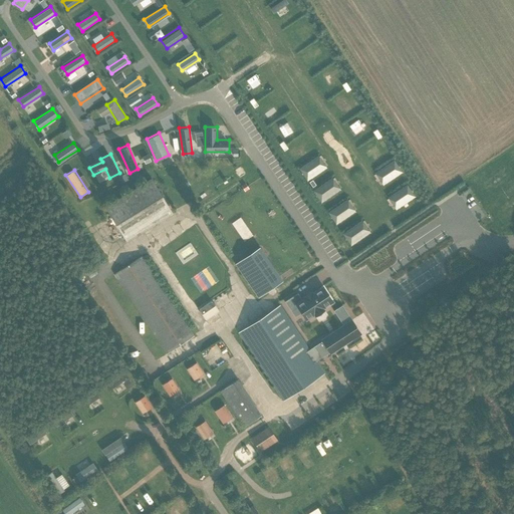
[(173,213),(152,179),(105,208),(126,242),(173,213)]
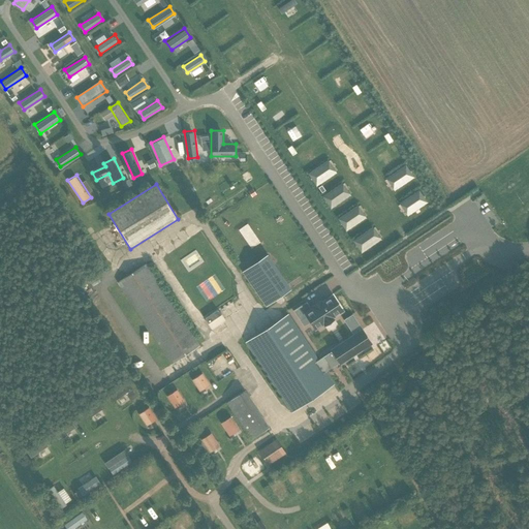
[(380,255),(394,250),(386,232),(373,239),(380,255)]
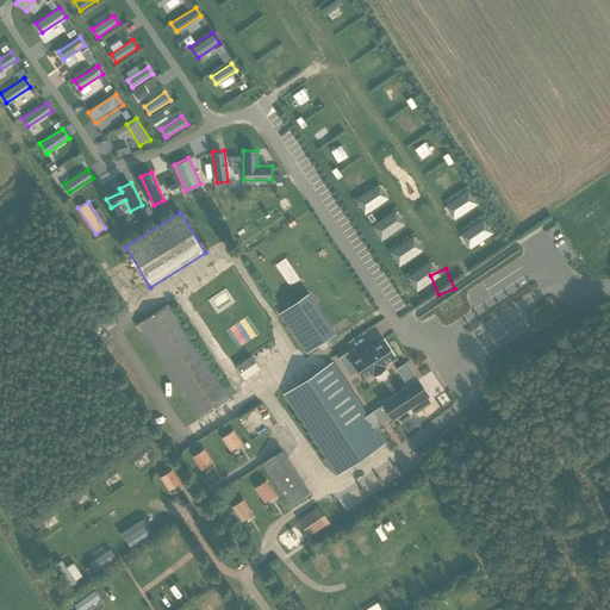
[(282,317),(306,353),(319,344),(329,337),(305,302),(282,317)]
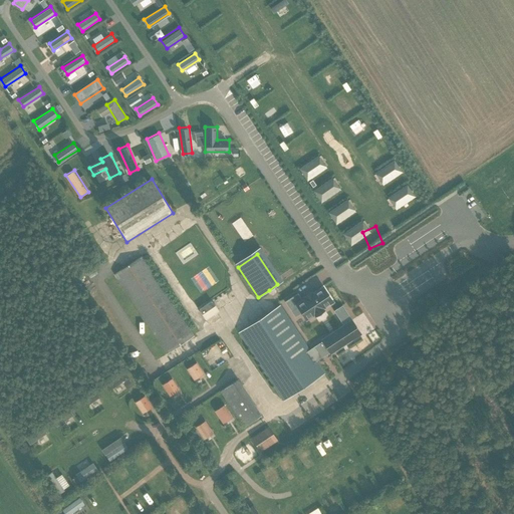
[(142,257),(114,275),(167,353),(194,336),(142,257)]
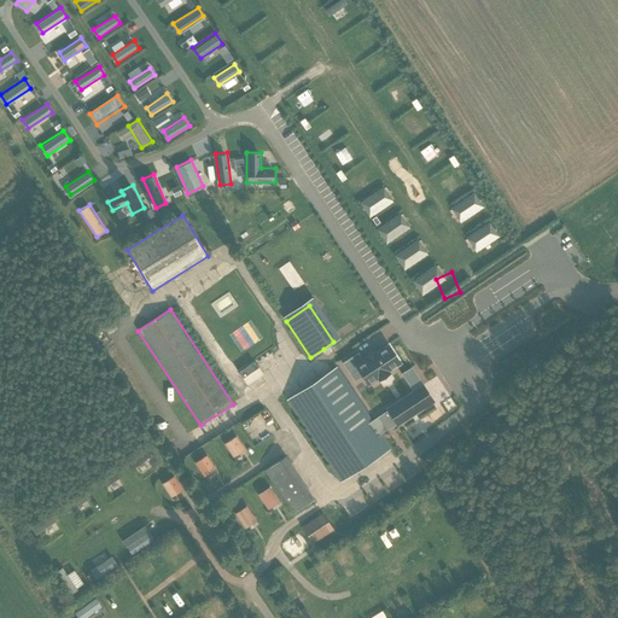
[(360,337),(362,342),(373,334),(369,330),(360,337)]
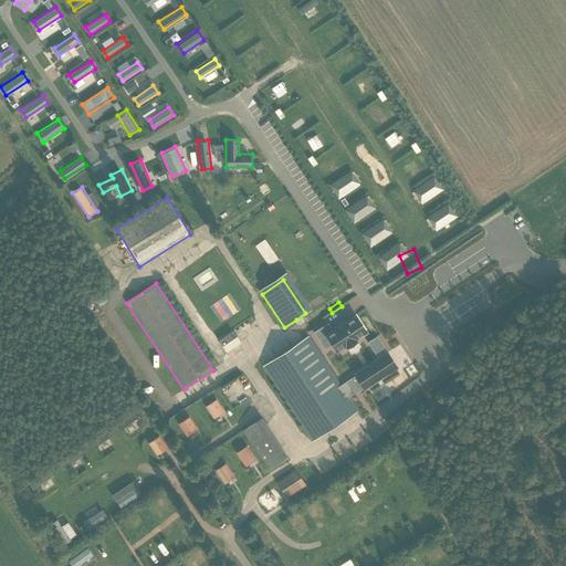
[(355,341),(366,334),(355,317),(344,325),(342,323),(334,328),(335,331),(333,332),(327,324),(314,333),(325,350),(332,346),(336,354),(345,347),(346,349),(356,343),(355,341)]
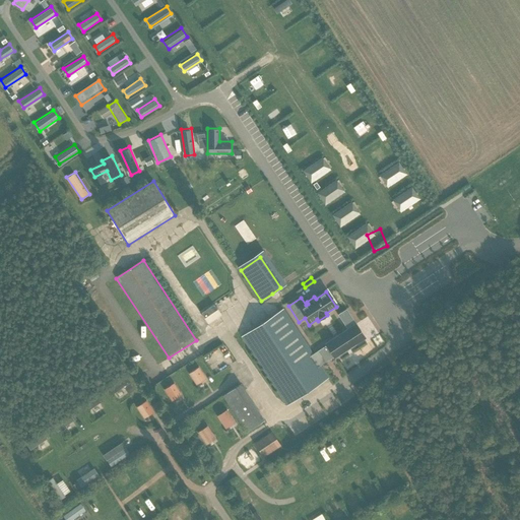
[(320,366),(334,356),(335,358),(356,344),(347,330),(326,344),(327,345),(313,354),(283,310),(242,337),(286,405),(328,378),(320,366)]
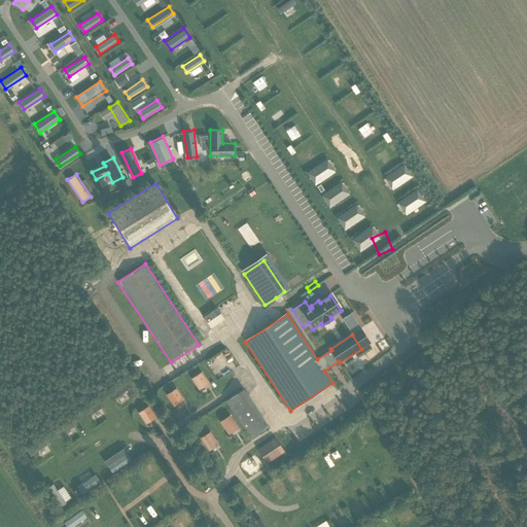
[(208,385),(201,374),(191,380),(199,391),(208,385)]
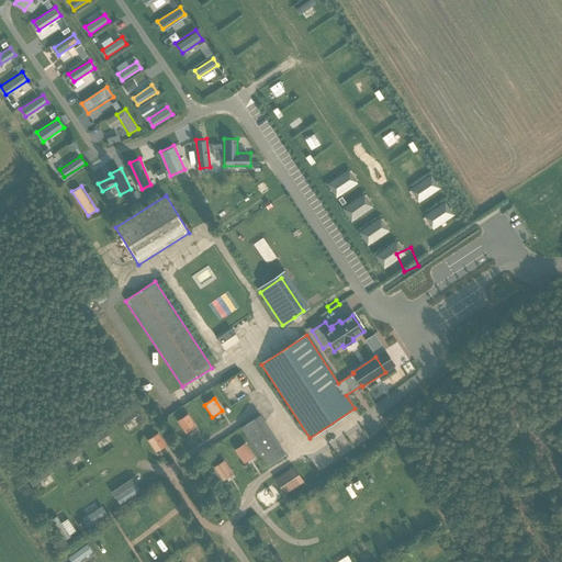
[(120,427),(134,418),(138,425),(146,420),(142,414),(137,406),(130,411),(115,420),(120,427)]
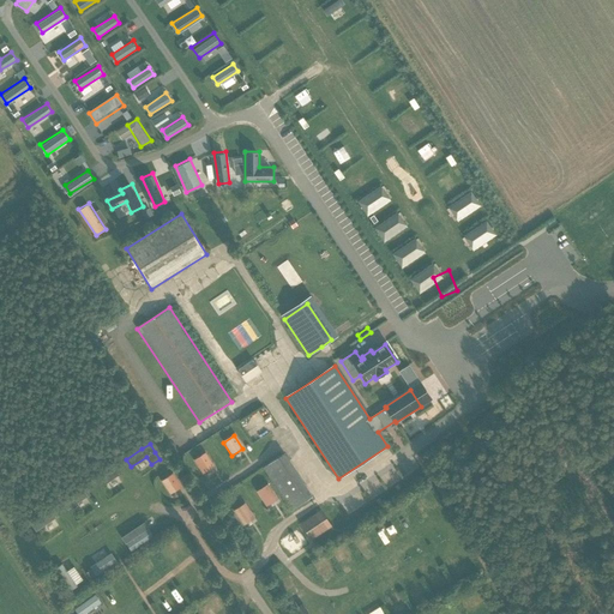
[(214,467),(205,453),(193,461),(203,474),(214,467)]
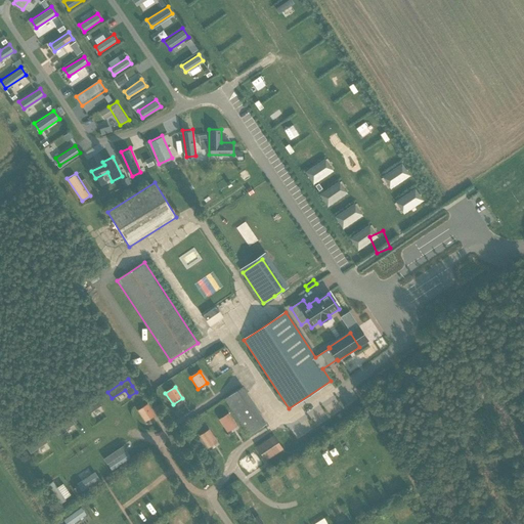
[(266,424),(242,388),(225,399),(249,435),(266,424)]
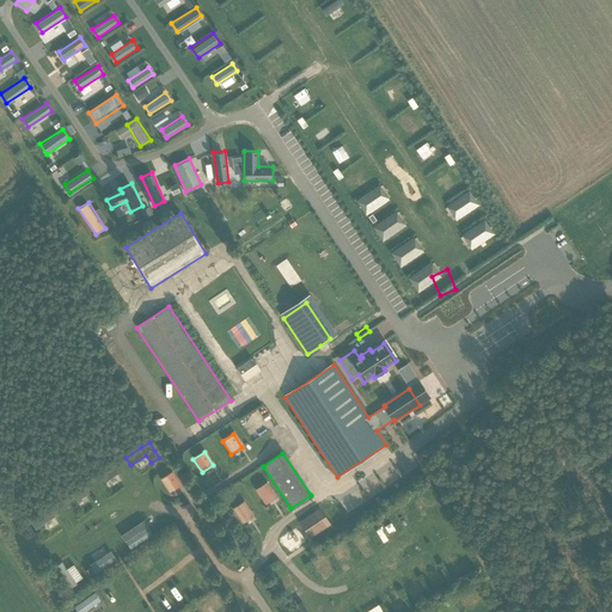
[(93,478),(99,487),(122,472),(116,464),(93,478)]
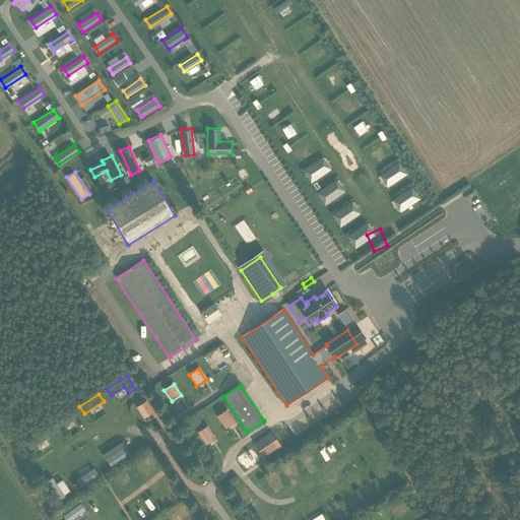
[(153,412),(146,401),(137,407),(144,418),(153,412)]
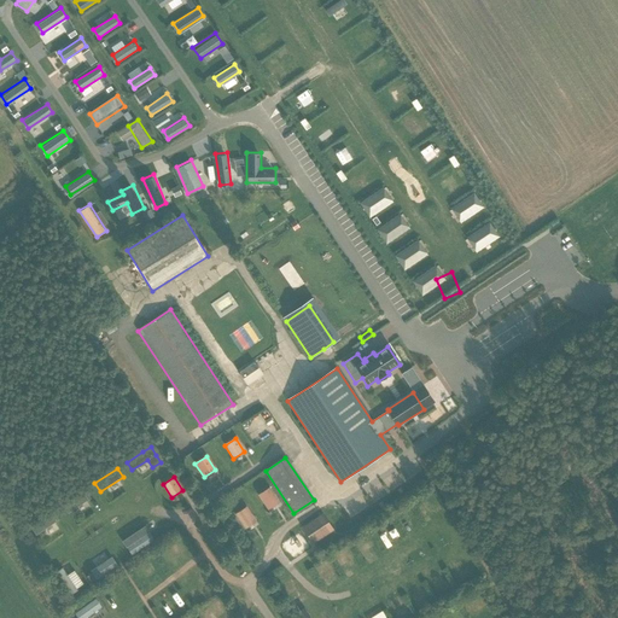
[(270,488),(258,495),(268,509),(280,502),(270,488)]
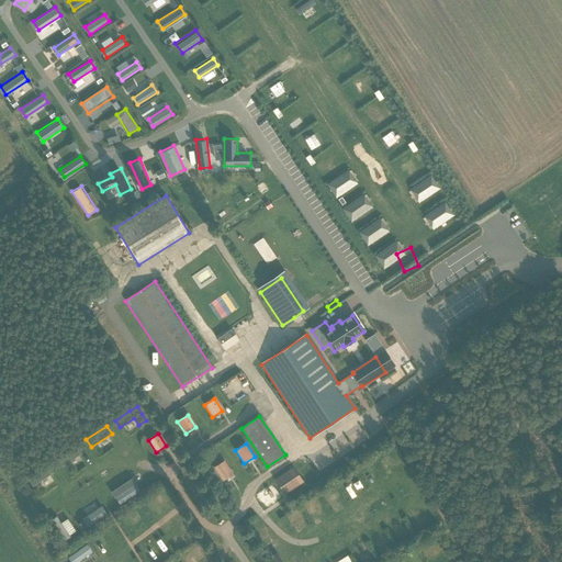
[(57,459),(63,467),(83,453),(79,446),(57,459)]
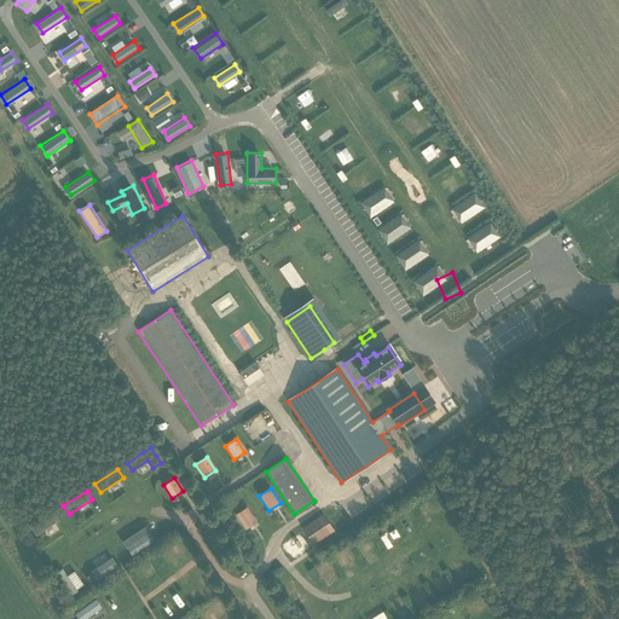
[(236,516),(247,533),(259,525),(248,509),(236,516)]
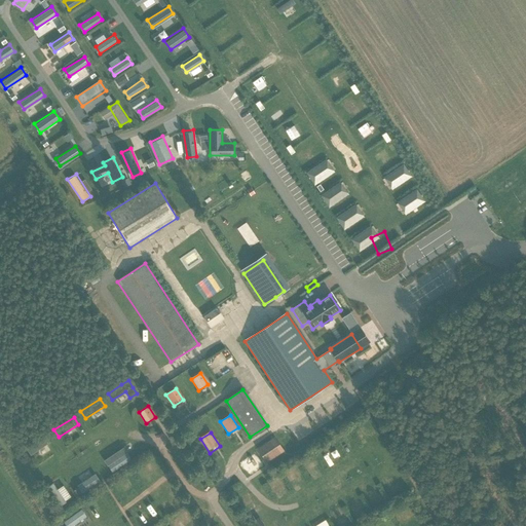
[(23,450),(28,458),(47,446),(43,438),(23,450)]
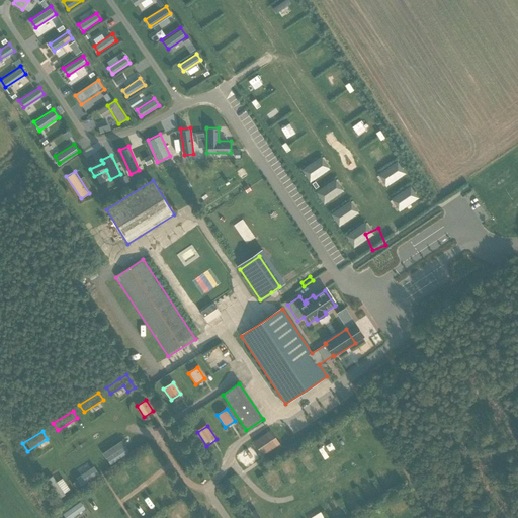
[(271,431),(253,442),(262,455),(280,444),(271,431)]
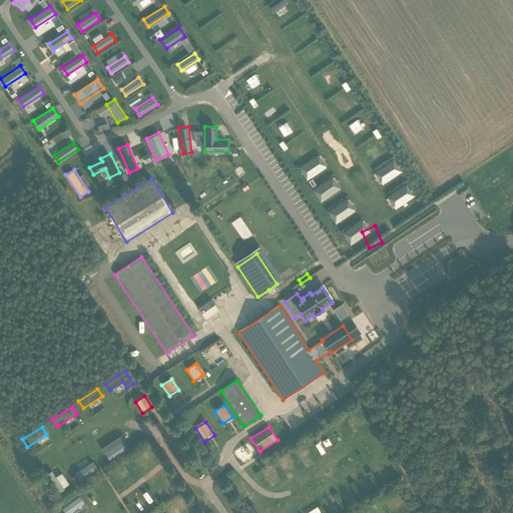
[(329,449),(334,445),(325,433),(320,437),(329,449)]
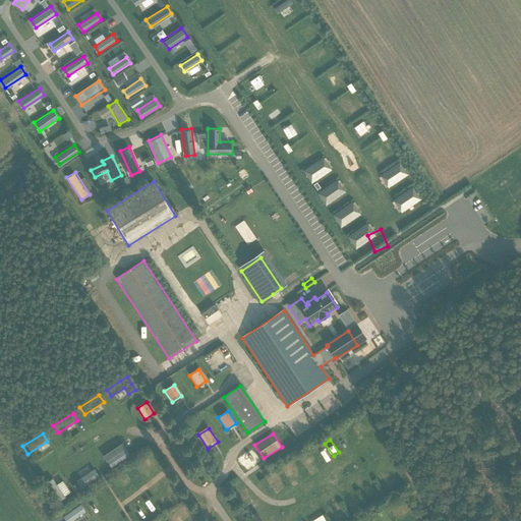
[(127,449),(107,461),(111,467),(130,455),(127,449)]
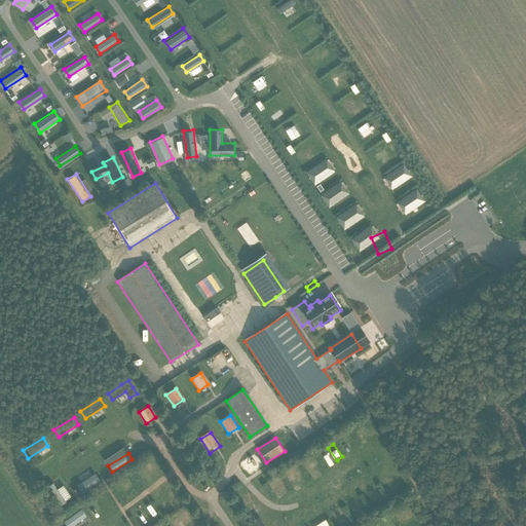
[(304,467),(311,481),(317,478),(310,464),(304,467)]
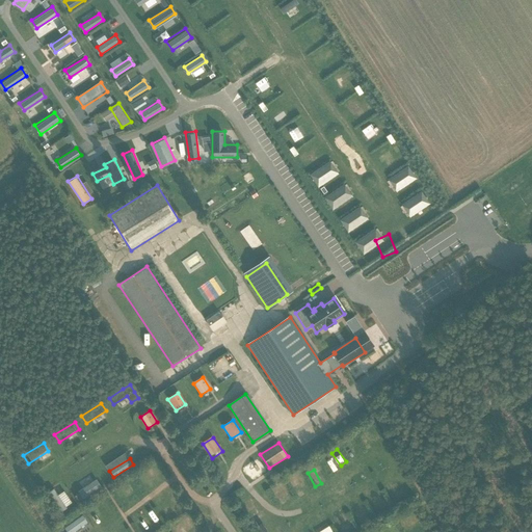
[(296,491),(306,486),(301,477),(292,482),(296,491)]
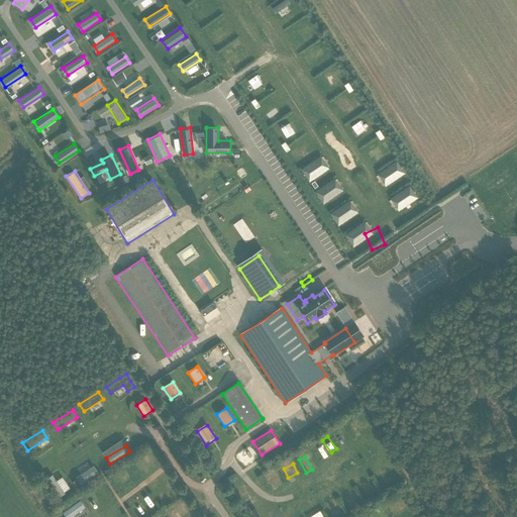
[(95,466),(77,477),(82,484),(99,473),(95,466)]
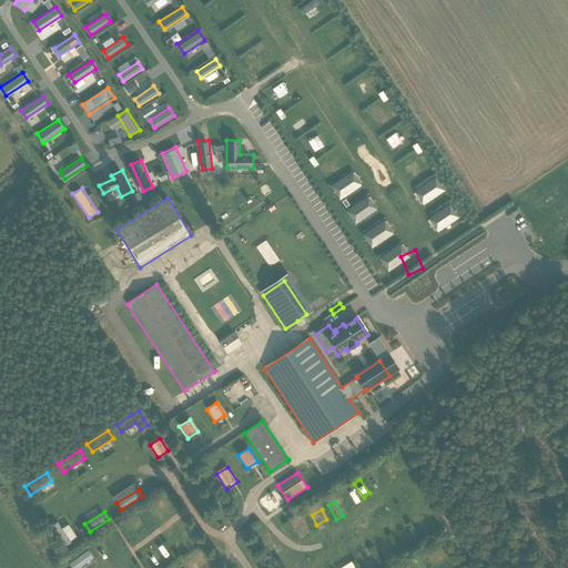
[(291,523),(297,534),(307,528),(302,517),(291,523)]
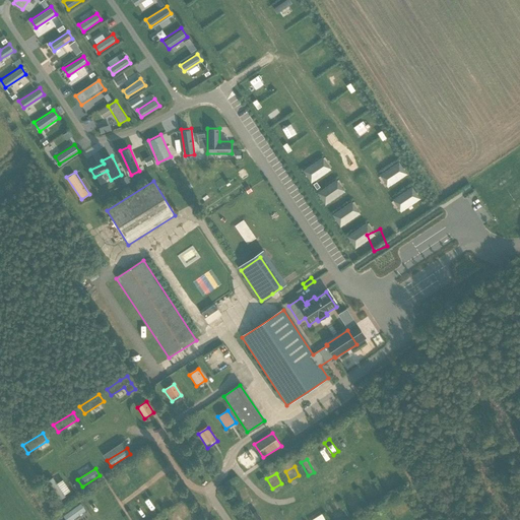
[(48,481),(60,501),(65,497),(54,477),(48,481)]
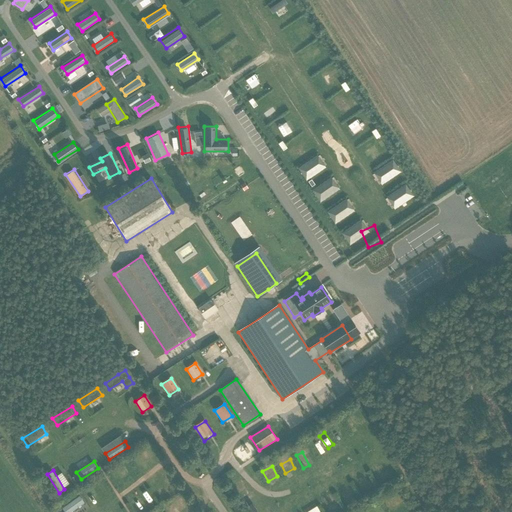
[(80,496),(63,507),(66,511),(69,511),(85,503),(80,496)]
